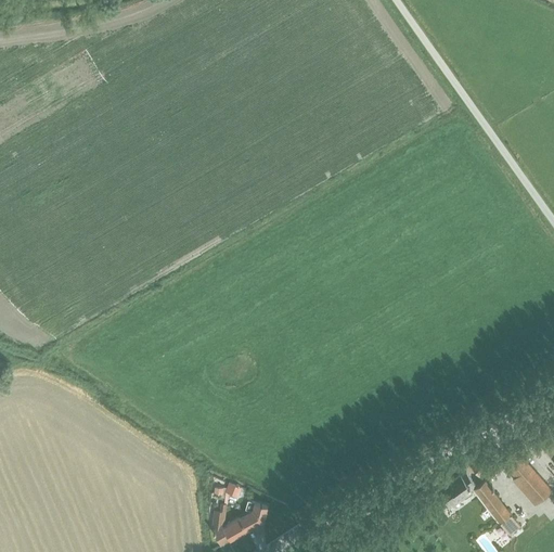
[(552,492),(519,456),(504,469),(514,479),(512,482),(535,508),(552,492)]
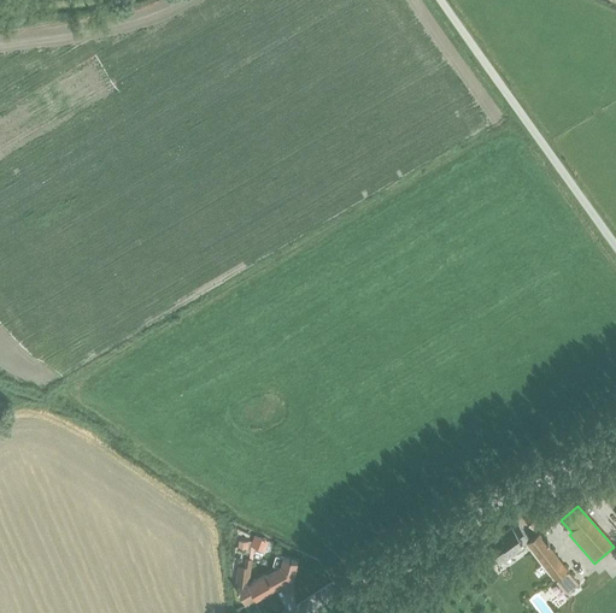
[(534,512),(523,520),(532,532),(543,524),(534,512)]
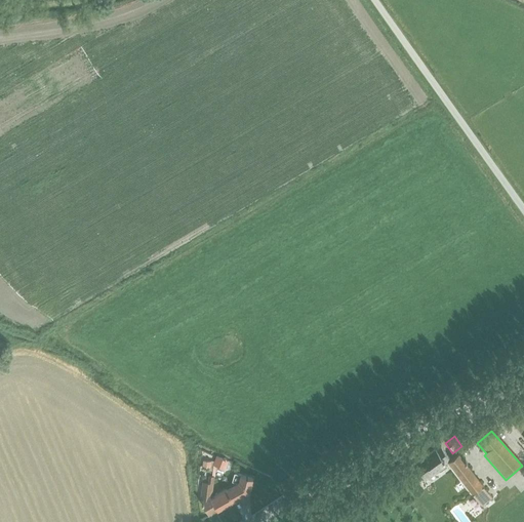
[(447,465),(481,509),(491,500),(458,456),(450,463),(440,448),(436,451),(435,450),(413,466),(425,482),(447,465)]
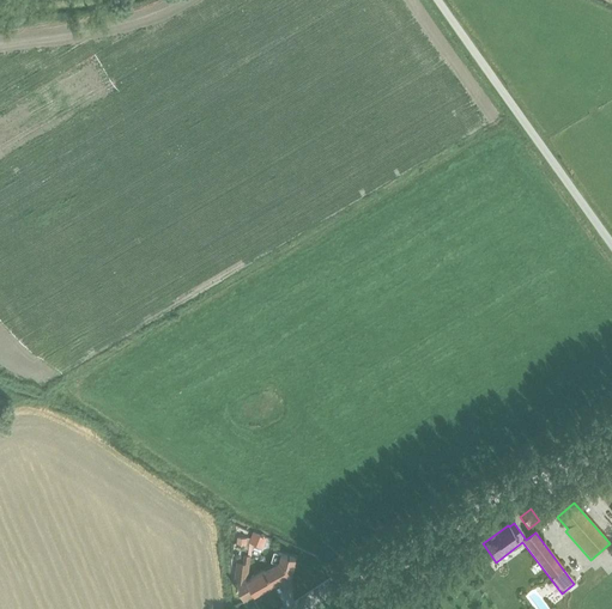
[(248,549),(247,558),(250,558),(252,546),(262,550),(266,540),(253,535),(250,541),(236,540),(235,548),(248,549)]
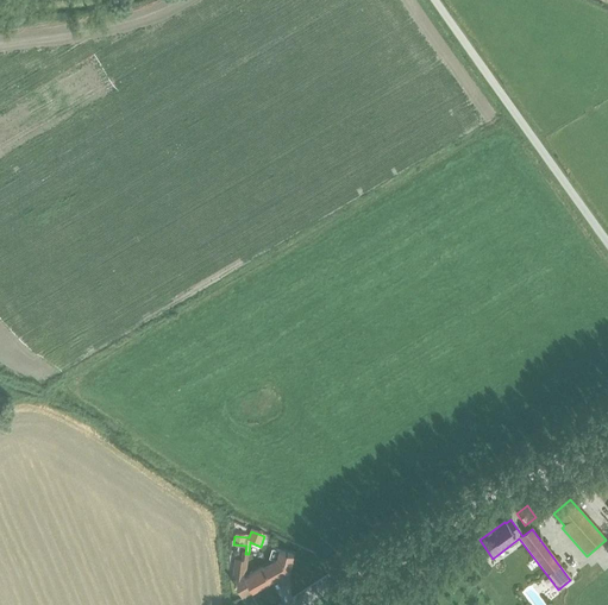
[(275,562),(268,566),(276,581),(289,573),(294,558),(271,550),(269,560),(275,562)]
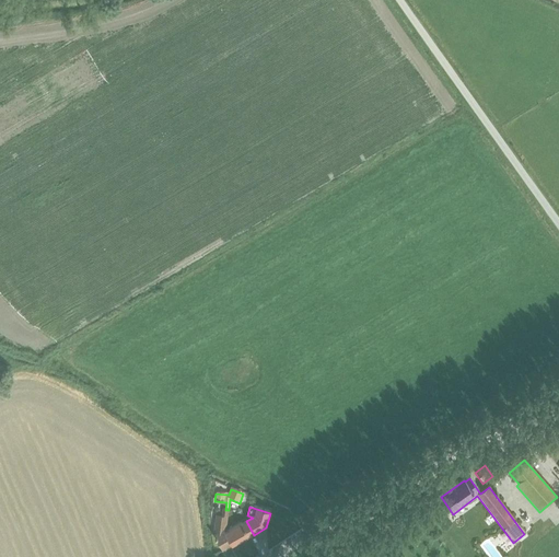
[(211,536),(222,552),(232,547),(254,535),(246,521),(226,532),(229,510),(225,510),(220,509),(220,517),(213,515),(211,536)]
